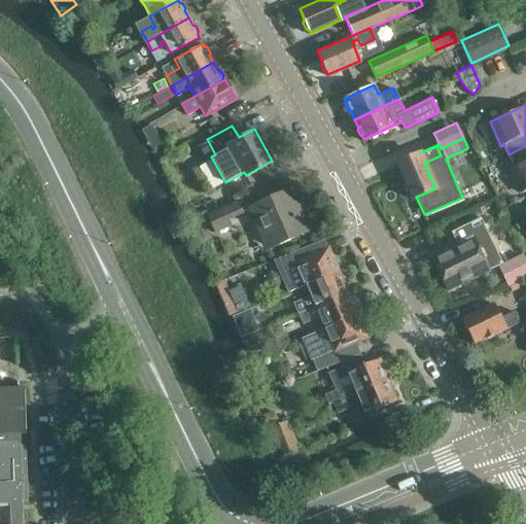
[(435,188),(424,163),(441,155),(436,146),(420,152),(397,162),(413,199),(416,197),(435,188)]
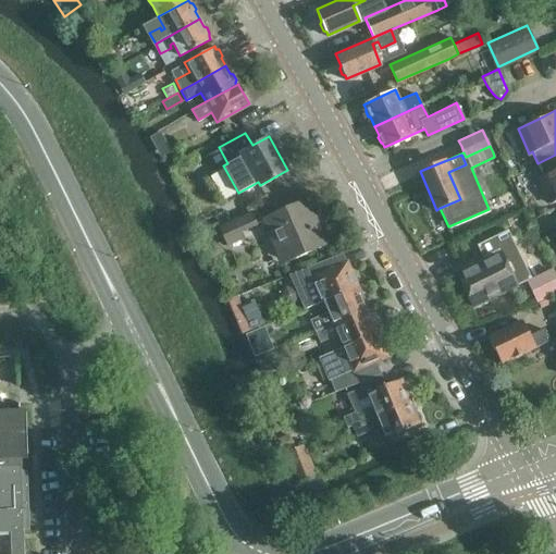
[(555,155),(538,163),(543,175),(540,177),(551,202),(555,199),(555,155)]
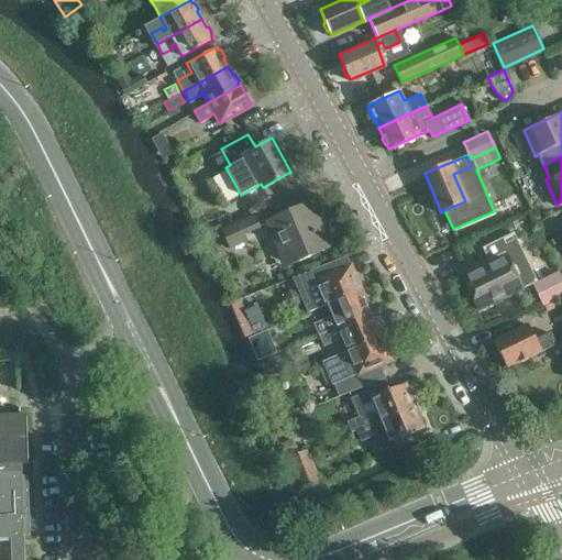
[(524,205),(518,190),(493,201),(498,215),(524,205)]
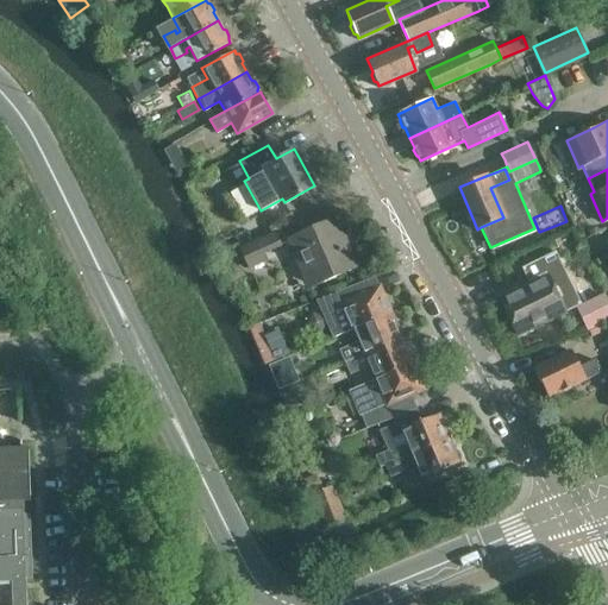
[(358,265),(349,244),(344,245),(333,219),(293,235),(314,284),(358,265)]
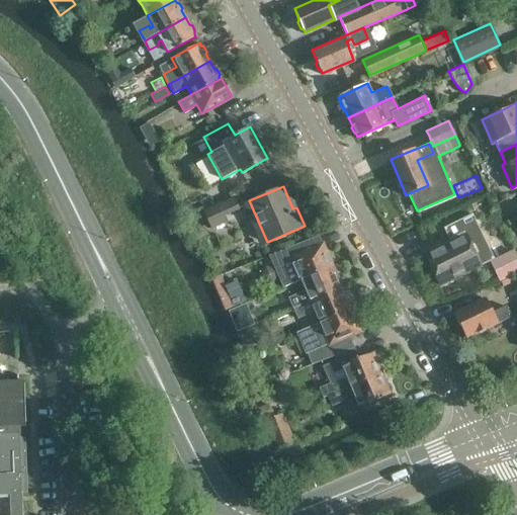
[(224,212),(244,203),(239,192),(202,208),(211,228),(228,220),(224,212)]
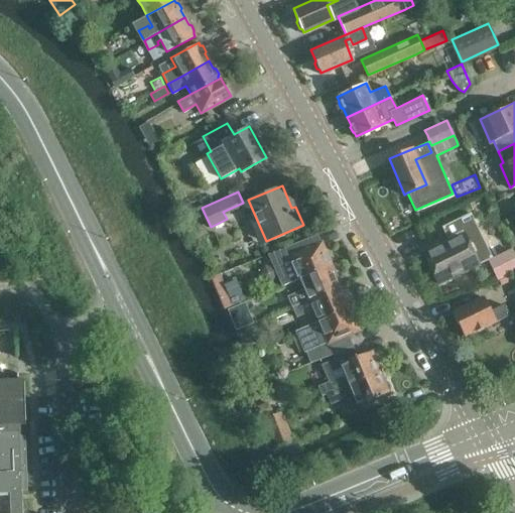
[(478,263),(470,247),(483,241),(476,227),(463,233),(423,252),(438,282),(478,263)]
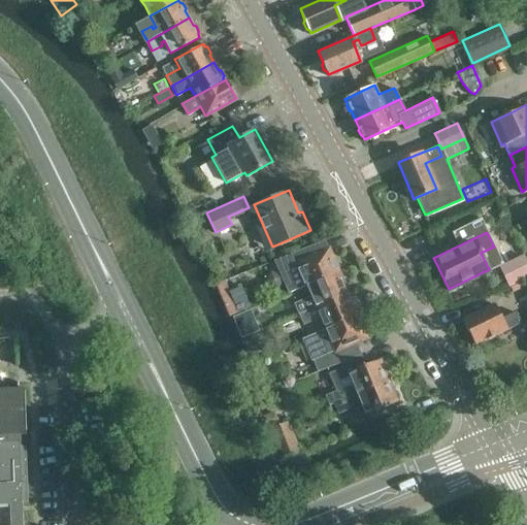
[(337,270),(333,261),(334,258),(332,253),(329,252),(328,248),(297,261),(302,272),(284,281),(288,291),(306,284),(337,270)]
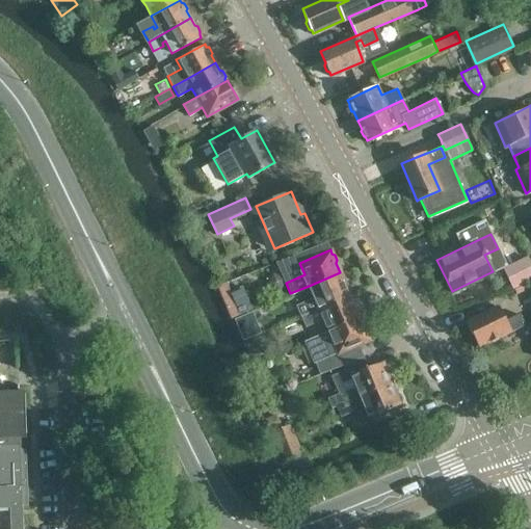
[(530,274),(530,267),(526,258),(515,263),(514,260),(503,266),(510,282),(512,285),(529,276),(530,274)]
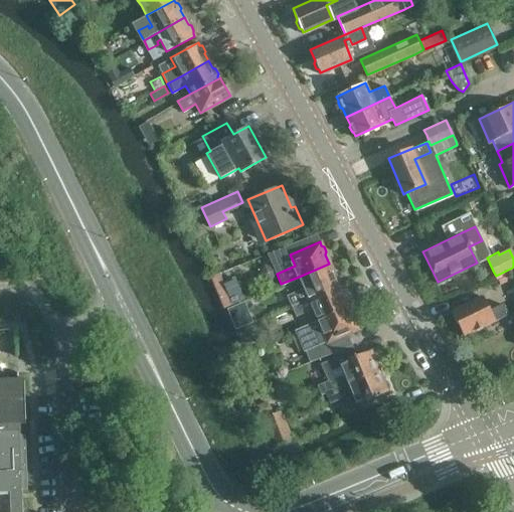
[(338,285),(334,276),(335,273),(333,268),(330,267),(329,264),(299,277),(304,289),(297,292),(297,291),(287,295),(291,305),(338,285)]
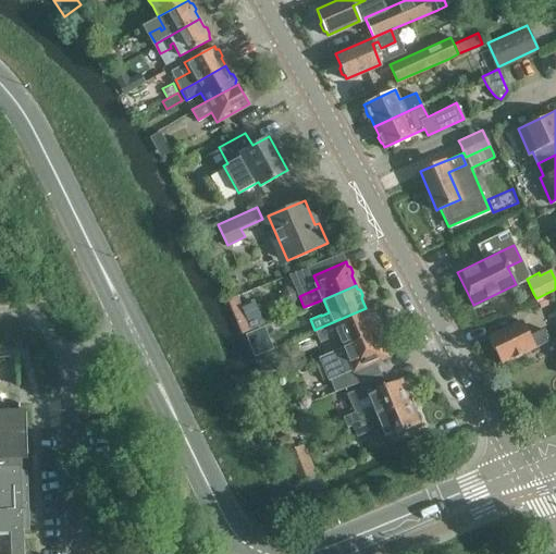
[(375,330),(375,325),(373,319),(370,318),(366,308),(314,330),(319,342),(338,333),(344,345),(375,331),(375,330)]
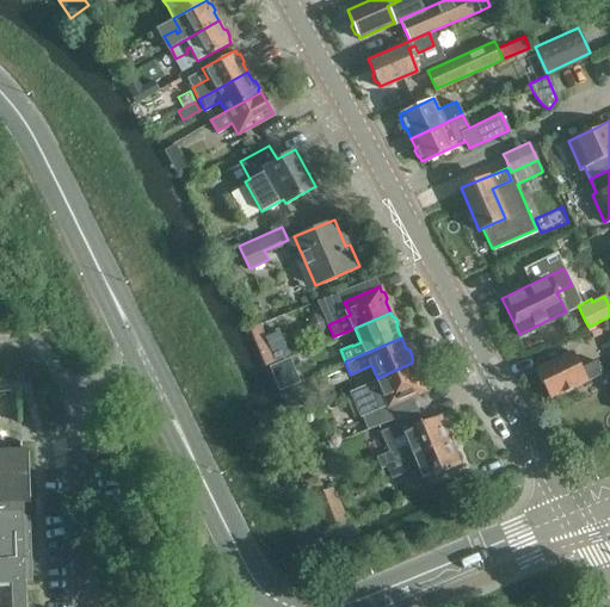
[(549,397),(603,372),(597,359),(580,366),(572,350),(535,367),(549,397)]
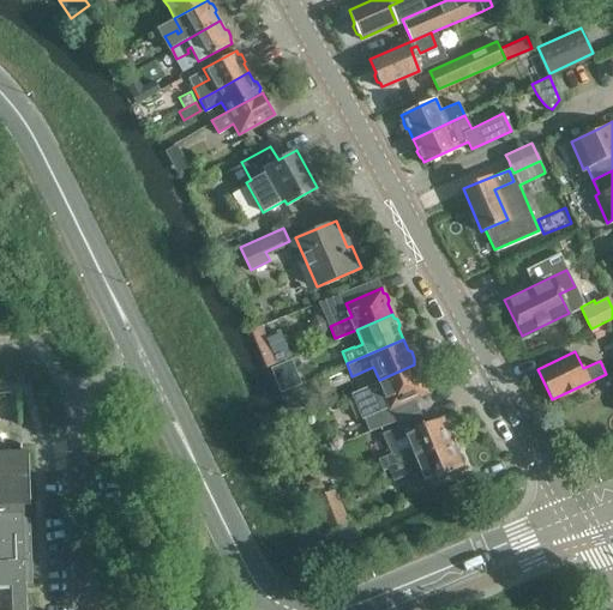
[(300,384),(290,362),(277,368),(286,390),(300,384)]
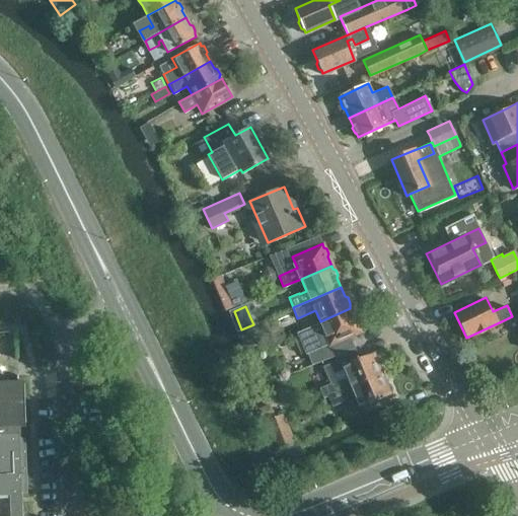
[(358,326),(359,324),(357,319),(354,318),(350,308),(320,321),(302,328),(306,340),(324,333),(329,344),(349,335),(360,330),(358,326)]
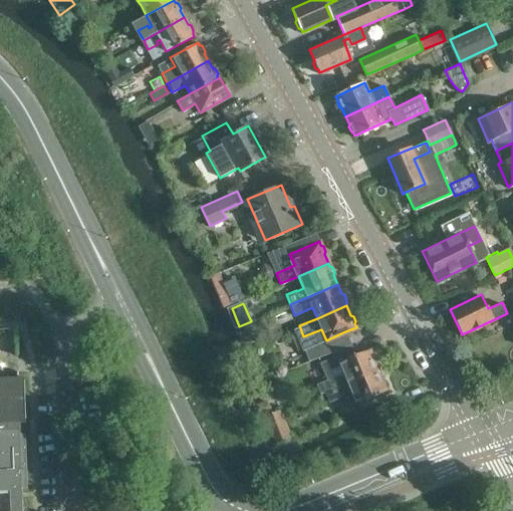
[(350,343),(345,331),(326,340),(330,352),(350,343)]
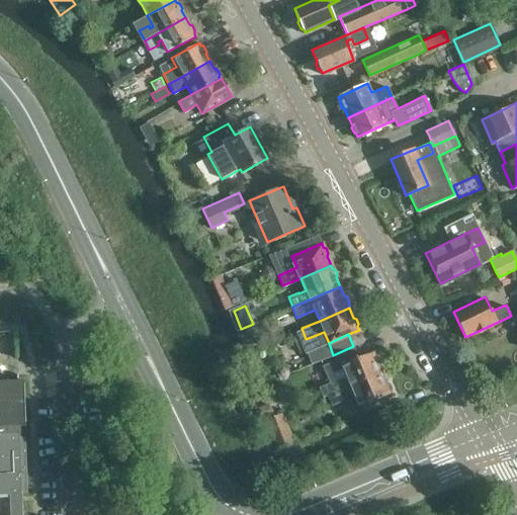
[(358,358),(353,346),(333,355),(338,366),(341,365),(358,358)]
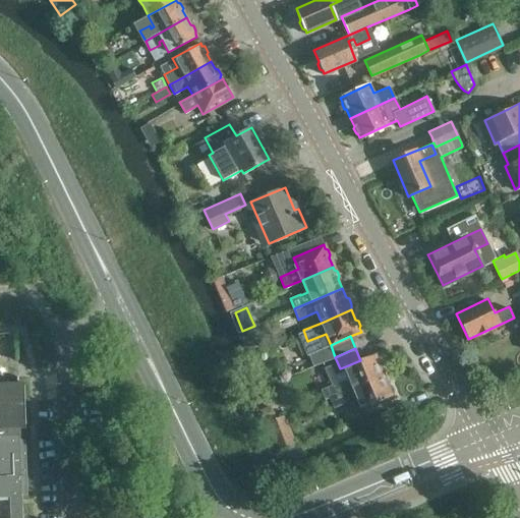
[(382,373),(379,366),(380,363),(378,358),(376,357),(373,354),(360,360),(343,367),(349,382),(352,388),(385,373),(384,372),(382,373)]
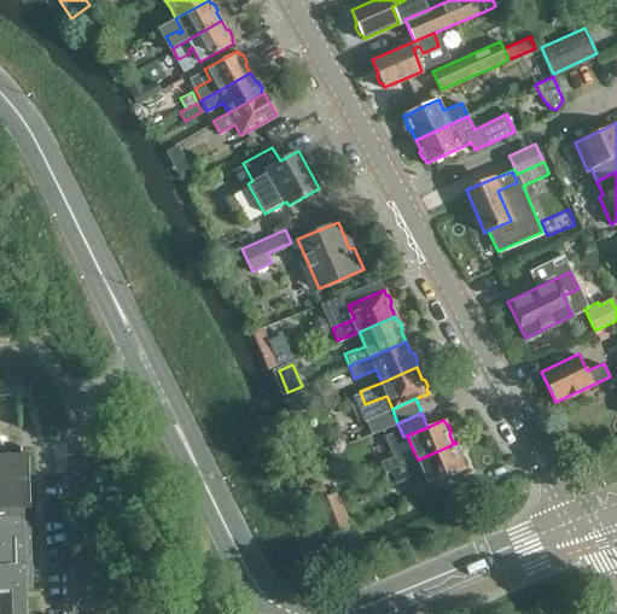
[(463,465),(464,462),(461,456),(458,455),(454,446),(457,445),(457,443),(418,460),(421,467),(429,484),(464,468),(463,465)]
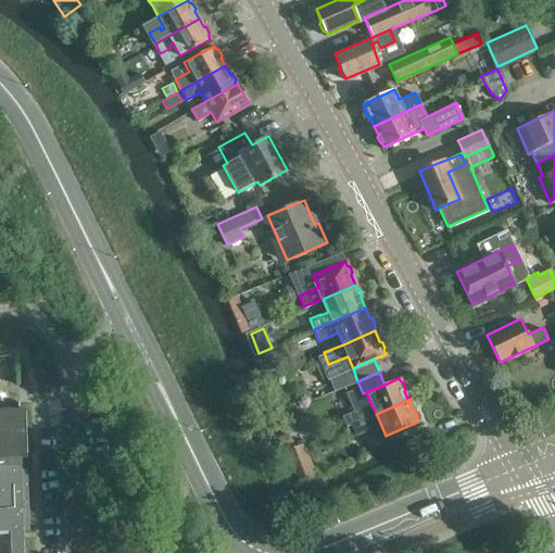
[(376,414),(373,407),(368,409),(367,405),(352,411),(356,422),(376,414)]
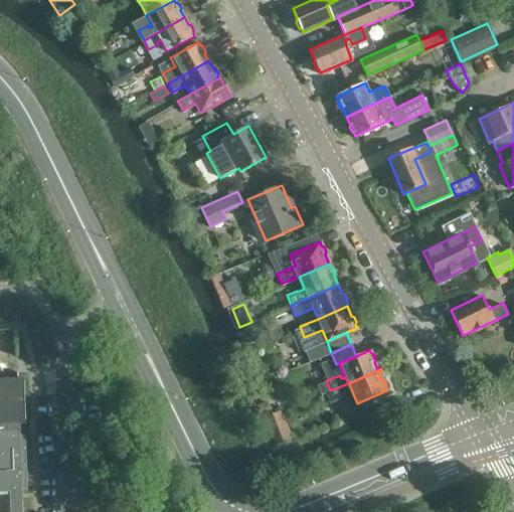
[(26,488),(24,434),(19,434),(19,423),(25,422),(23,378),(0,378),(0,511),(22,511),(21,488),(26,488)]
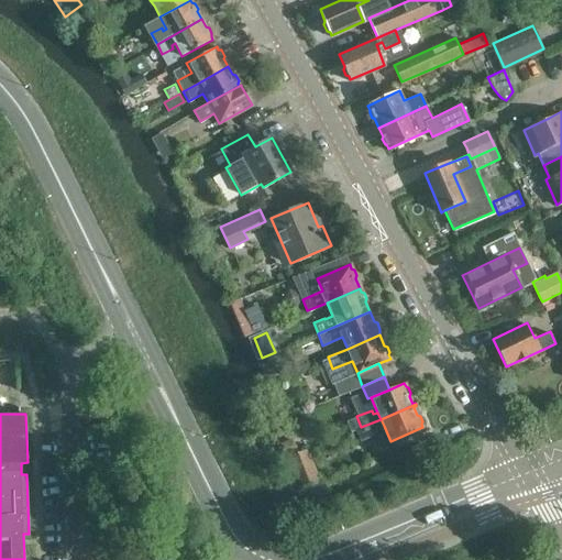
[(382,431),(379,427),(384,426),(381,419),(361,427),(355,429),(361,440),(366,438),(382,431)]
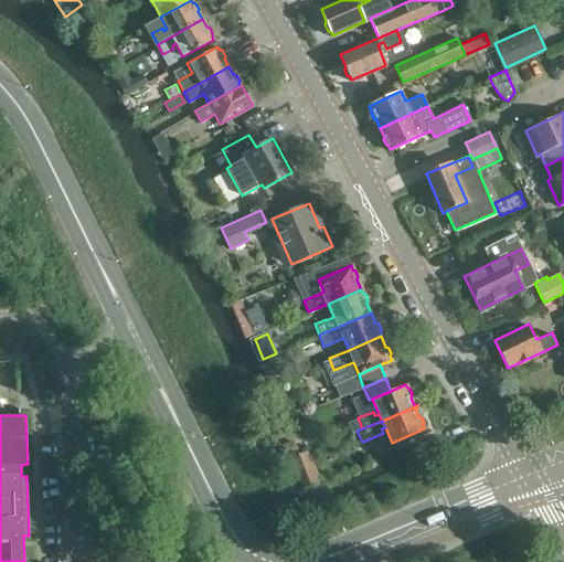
[(320,480),(307,448),(287,457),(299,489),(320,480)]
